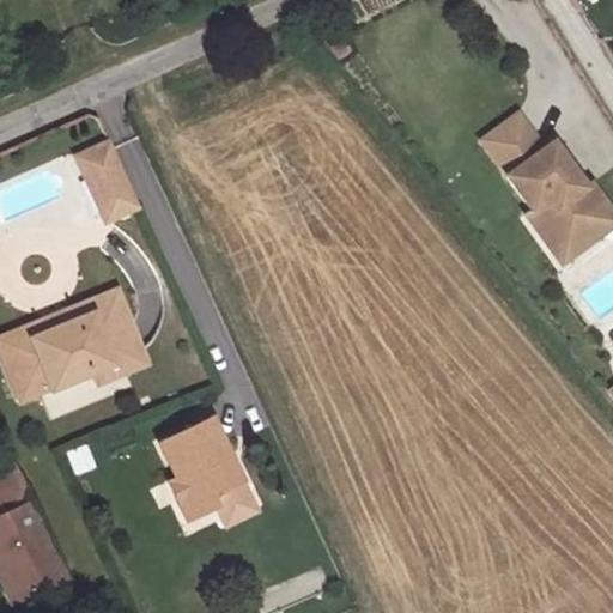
[(514,113),(477,140),(502,174),(502,175),(527,208),(521,213),(557,262),(612,220),(612,217),(587,181),(581,186),(548,140),(539,147),(514,113)]
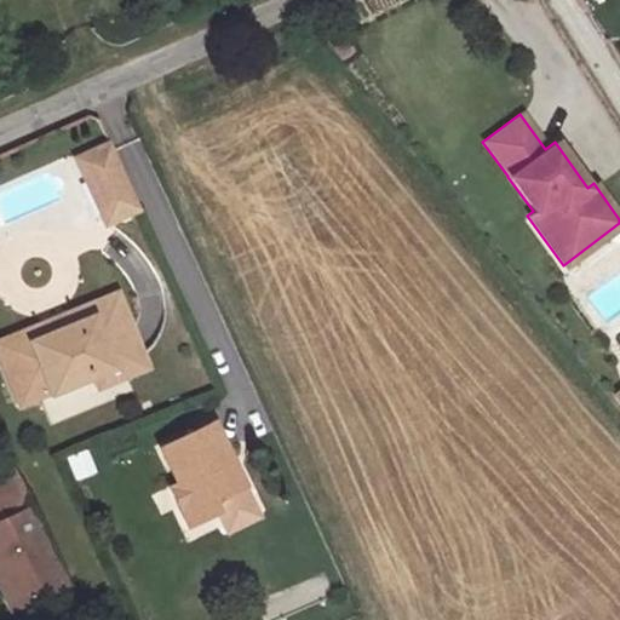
[(141,210),(110,143),(75,160),(107,225),(141,210)]
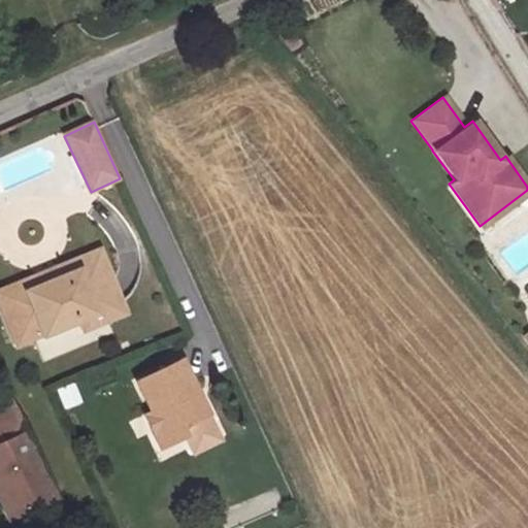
[(42,271),(46,281),(81,265),(102,311),(83,320),(86,329),(129,309),(102,245),(42,271)]
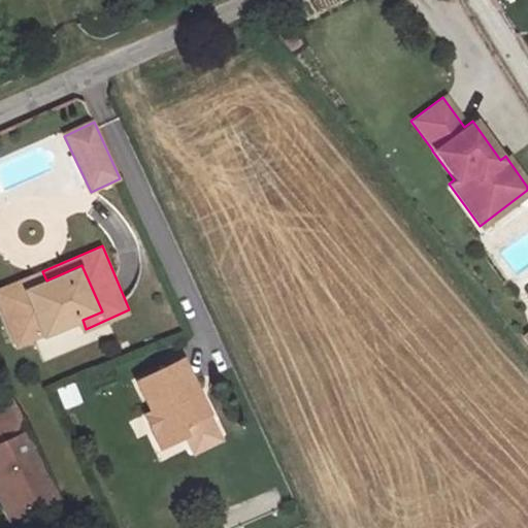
[(83,320),(102,311),(81,265),(46,281),(27,289),(48,335),(83,320)]
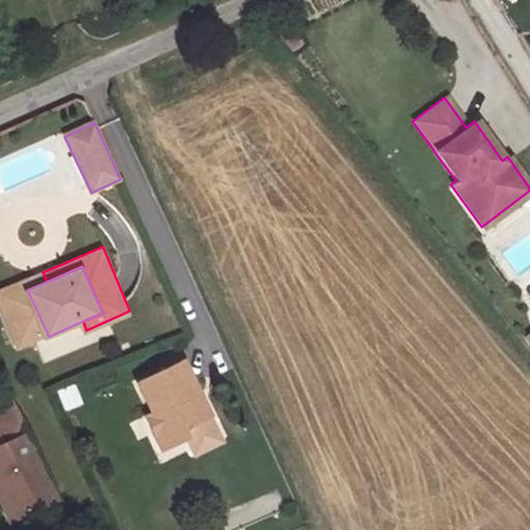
[(216,433),(187,367),(141,388),(155,419),(150,421),(165,457),(216,433)]
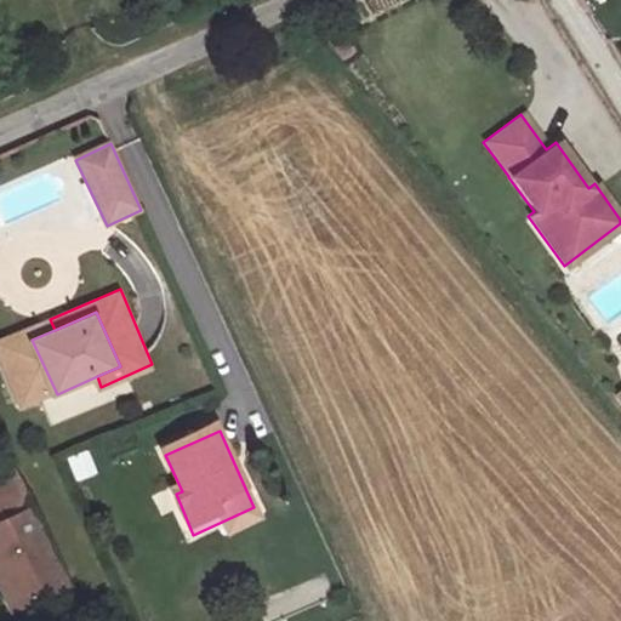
[(86,449),(63,459),(73,484),(96,474),(86,449)]
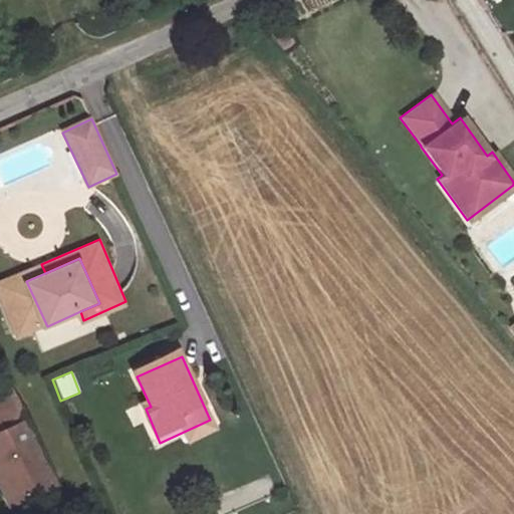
[(53,486),(9,394),(0,398),(0,478),(12,505),(53,486)]
